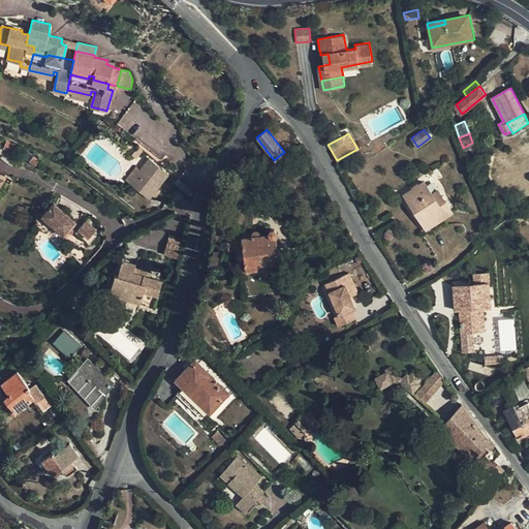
[(472,143),(463,148),(466,157),(476,153),(472,143)]
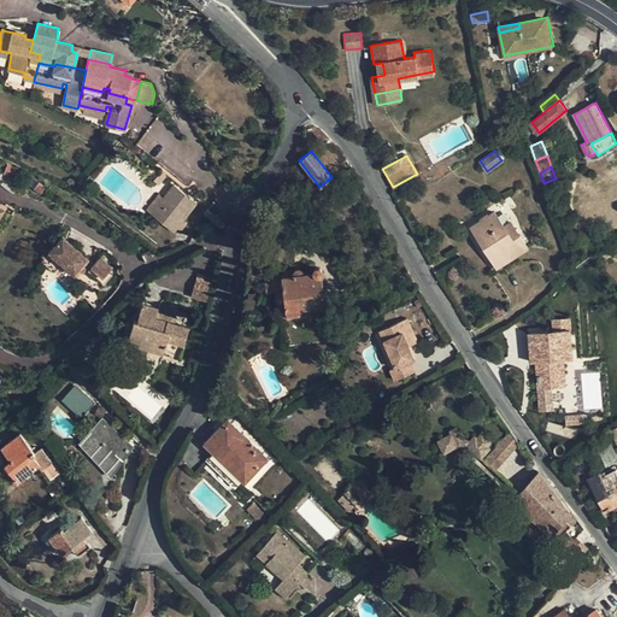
[(5,175),(13,180),(17,171),(7,168),(5,175)]
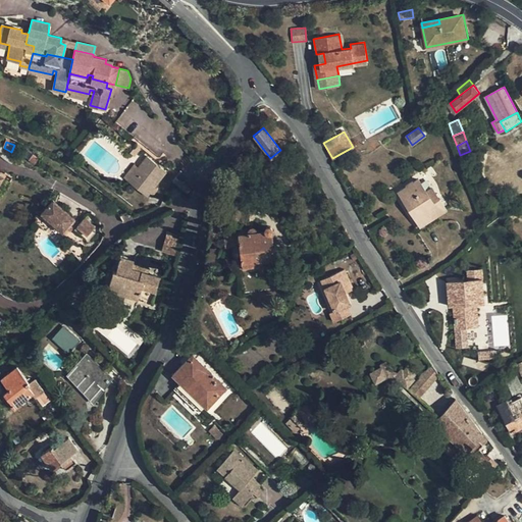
[(147,196),(150,193),(155,187),(166,172),(148,157),(139,168),(128,180),(147,196)]
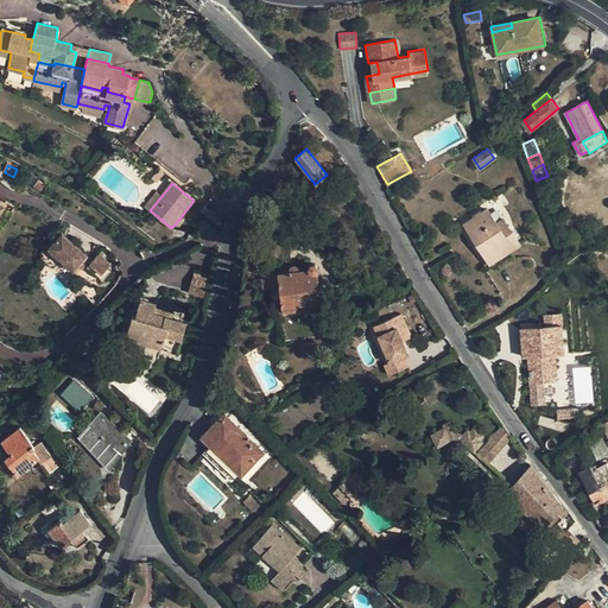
[(144,206),(150,210),(162,196),(156,191),(144,206)]
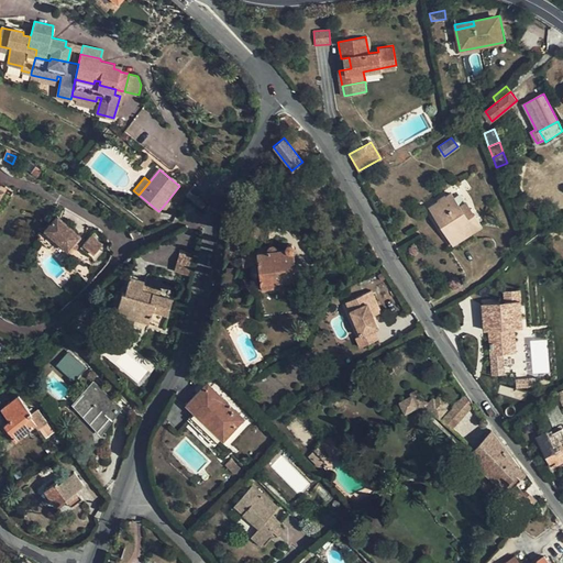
[(201,208),(206,203),(190,190),(186,195),(201,208)]
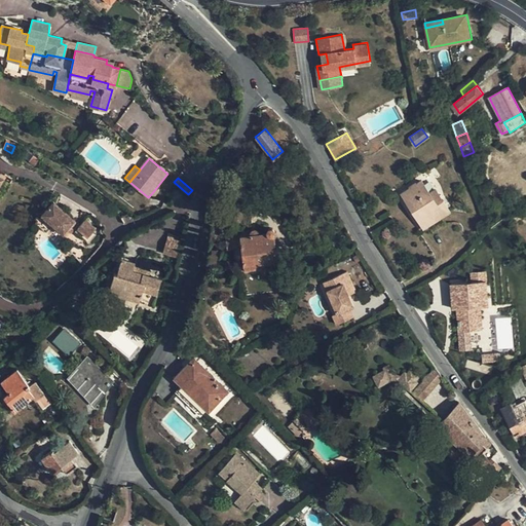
[(423,227),(449,211),(435,188),(429,191),(424,182),(419,185),(417,183),(416,182),(409,186),(409,188),(405,190),(417,211),(414,213),(423,227)]
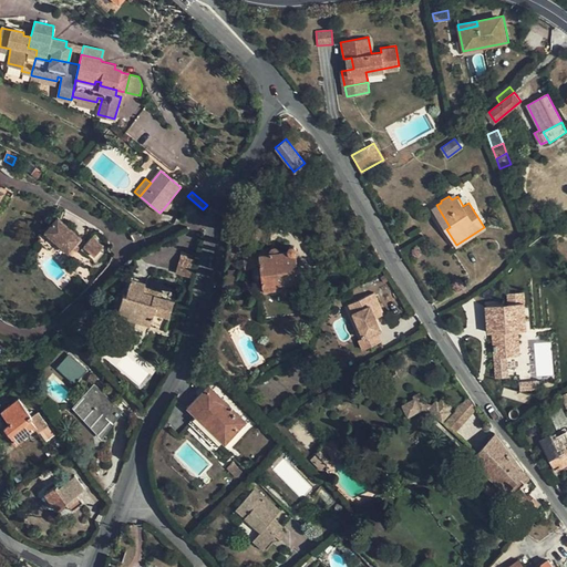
[(172,206),(168,203),(163,209),(166,213),(172,206)]
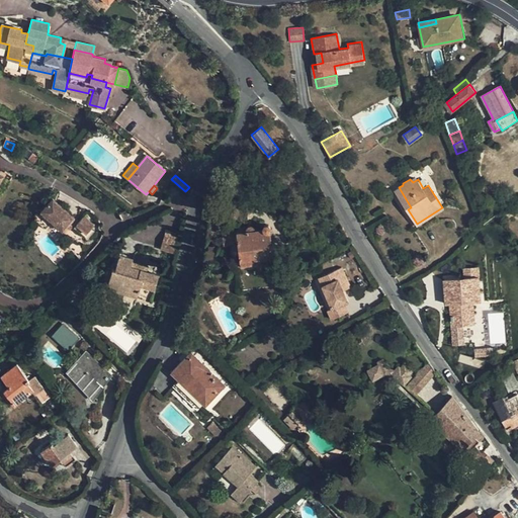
[(170,196),(179,192),(177,186),(167,190),(170,196)]
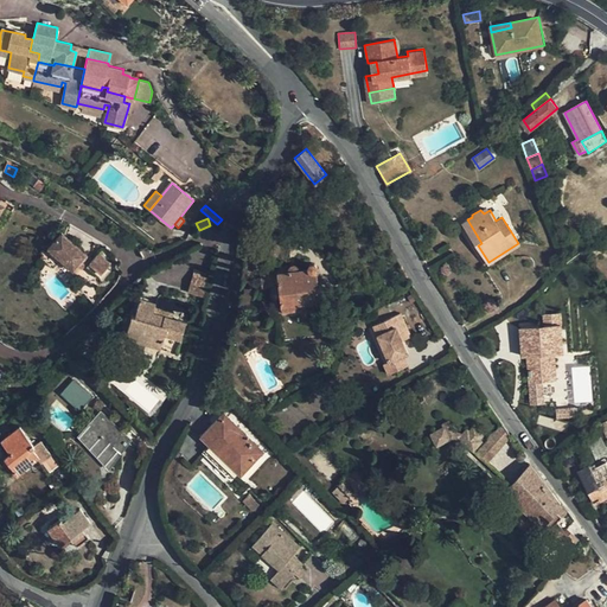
[(464,223),(478,246),(481,243),(467,219),(464,223)]
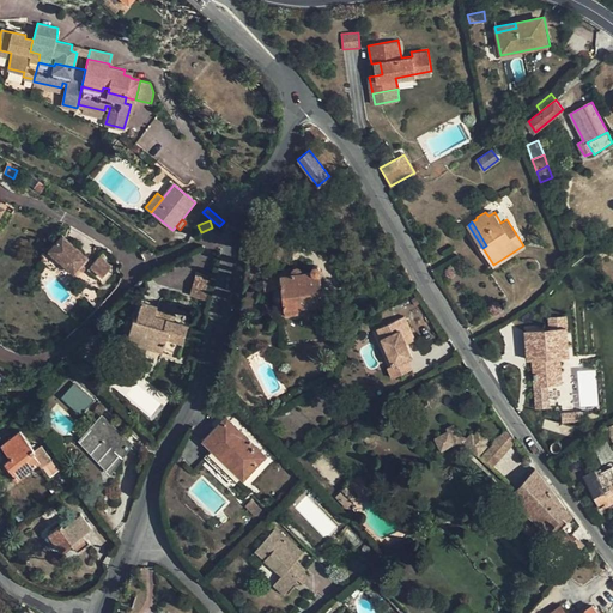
[(86,256),(59,236),(48,250),(74,272),(78,267),(86,256)]
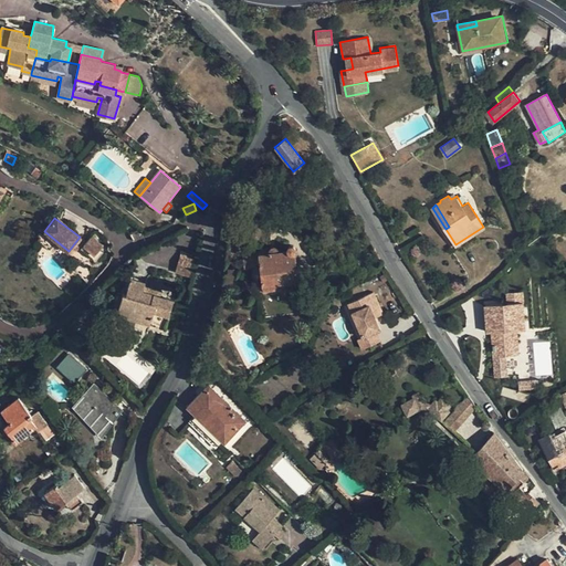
[(98,255),(106,245),(91,233),(85,241),(83,243),(98,255)]
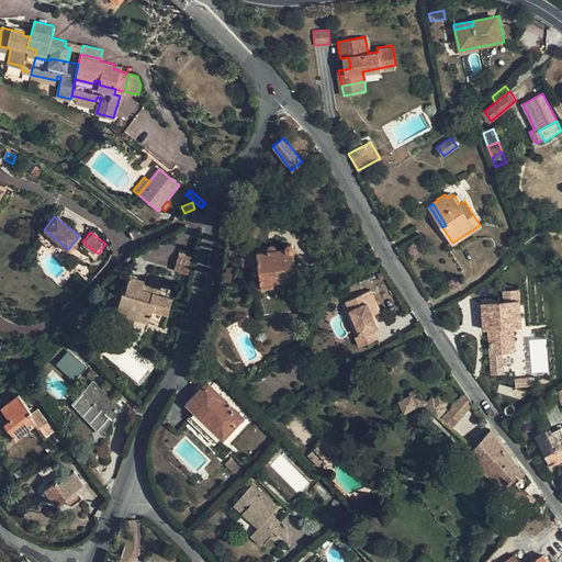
[(79,235),(71,245),(75,247),(77,244),(79,245),(82,242),(85,239),(79,235)]
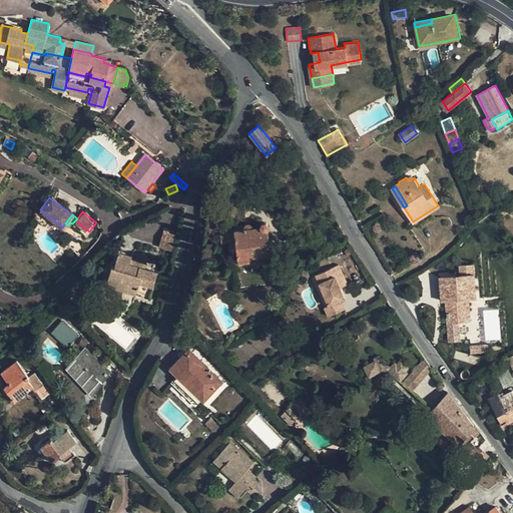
[(89,231),(75,220),(72,223),(87,234),(89,231)]
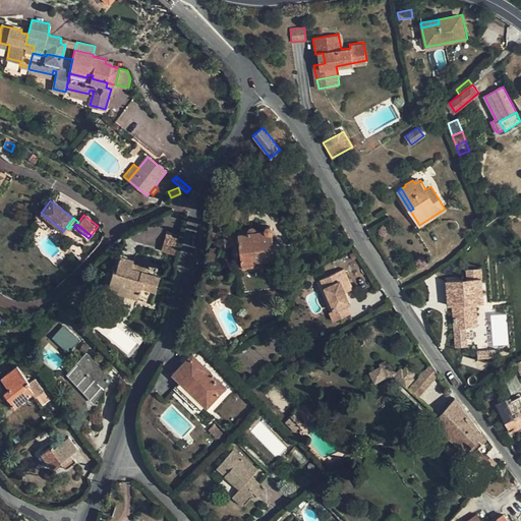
[(270,226),(267,226),(266,228),(265,229),(265,230),(234,234),(224,236),(225,245),(234,244),(240,244),(242,262),(265,258),(274,258),(271,233),(272,231),(272,230),(272,229),(271,227),(270,226)]
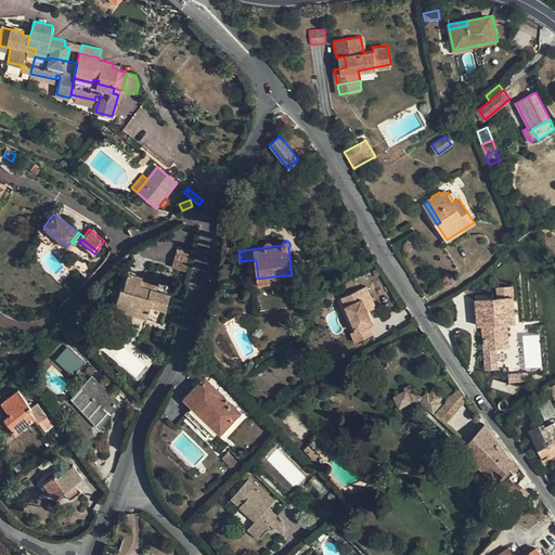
[(188,269),(192,253),(177,248),(172,265),(188,269)]
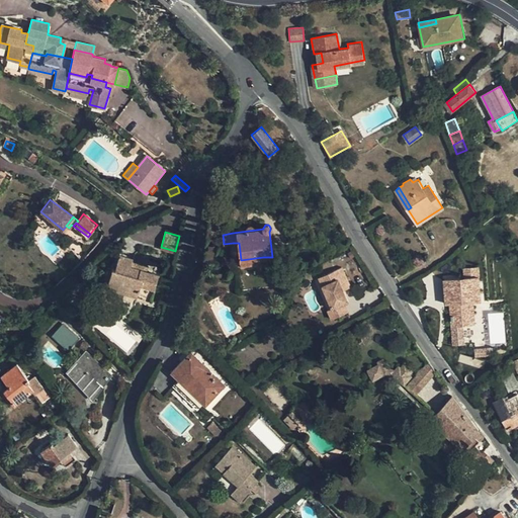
[(158,275),(146,271),(143,270),(144,265),(133,261),(134,259),(119,255),(115,270),(112,269),(108,285),(139,294),(139,292),(152,296),(158,275)]
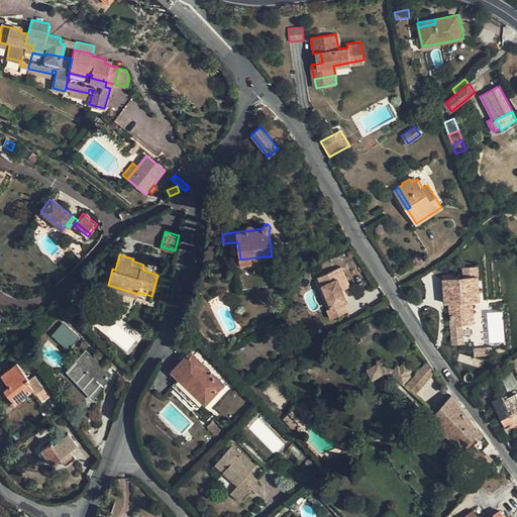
[(264,263),(263,256),(240,260),(241,266),(264,263)]
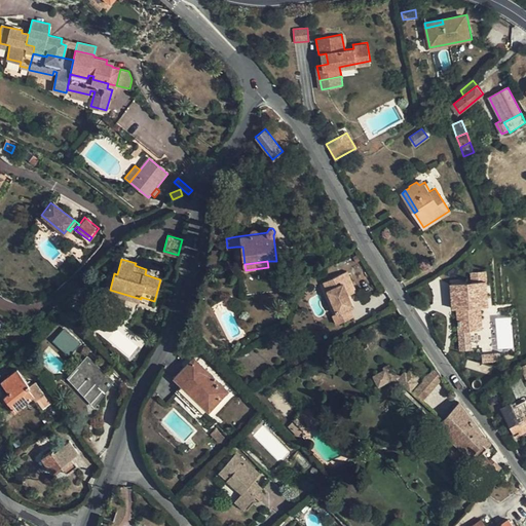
[(471,284),(452,286),(457,351),(472,350),(471,330),(483,329),(482,308),(489,308),(486,272),(470,273),(471,284)]
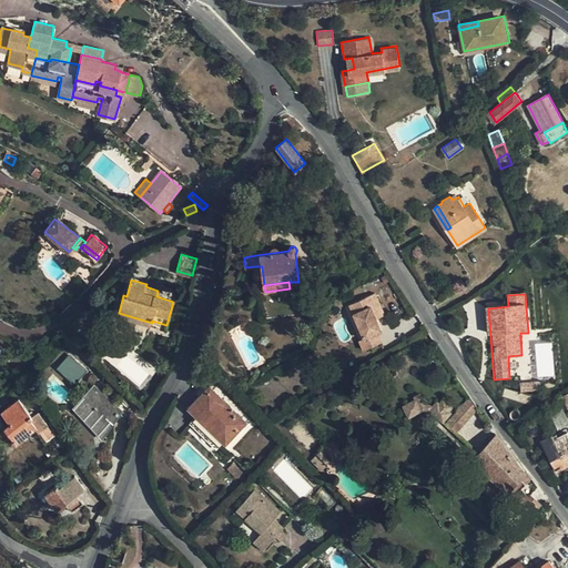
[(376,297),(351,308),(358,324),(366,338),(359,342),(364,352),(379,344),(375,334),(378,333),(383,331),(376,318),(384,315),(376,297)]
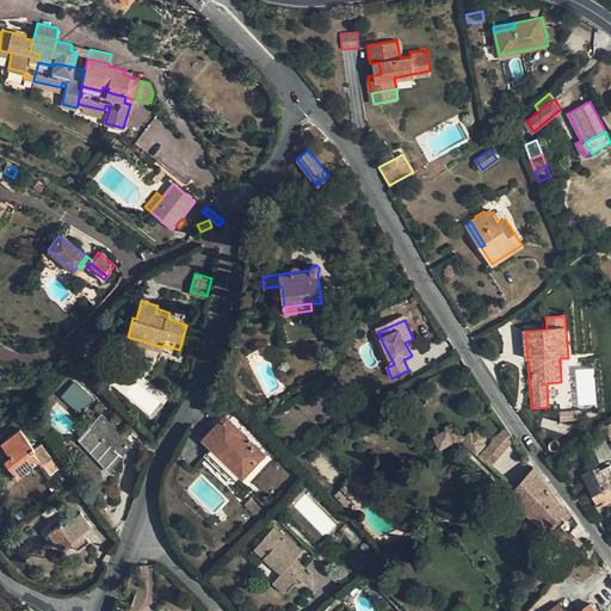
[(394,364),(386,349),(380,352),(387,368),(394,364)]
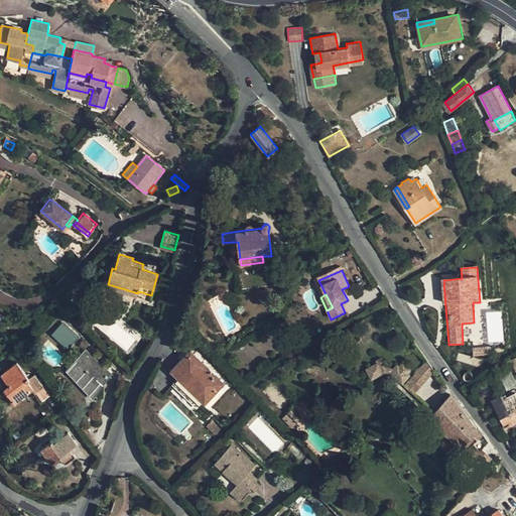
[(344,302),(341,303),(345,312),(352,308),(348,300),(344,302)]
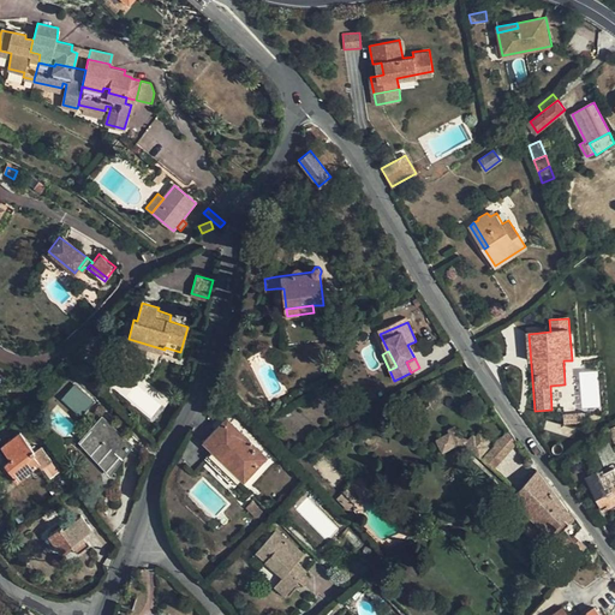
[(95,402),(78,384),(67,396),(84,413),(95,402)]
